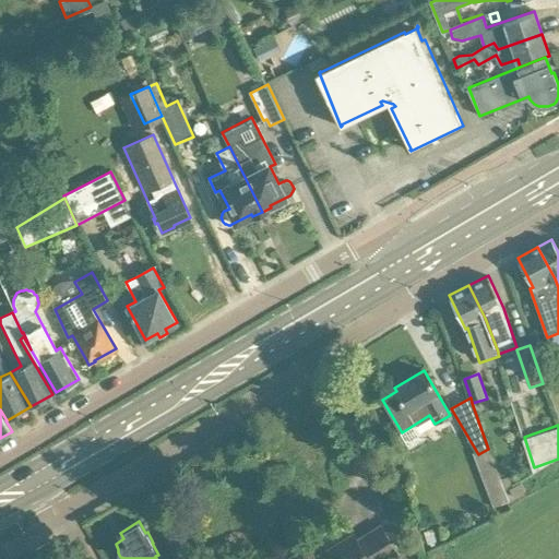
[(314,558),(307,546),(286,558),(384,558),(395,552),(380,526),(356,542),(353,535),(336,545),(339,549),(321,558),(314,558)]
